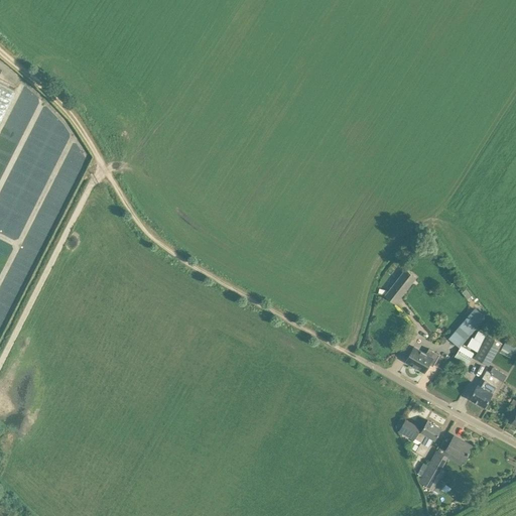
[(0,120),(15,92),(0,84),(0,120)]
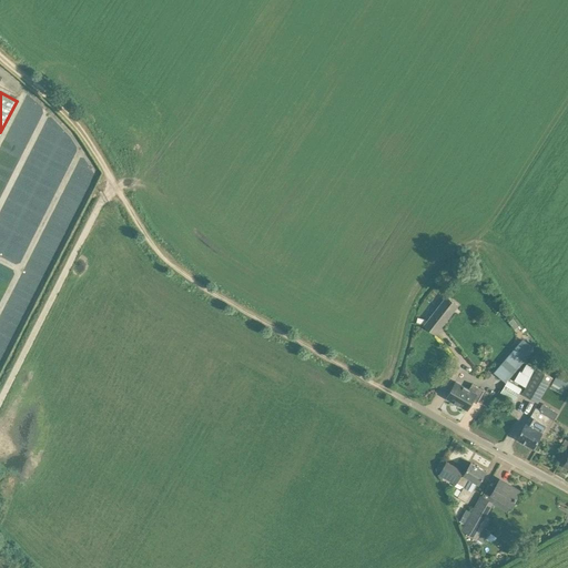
[(436,333),(458,305),(447,296),(424,325),(436,333)]
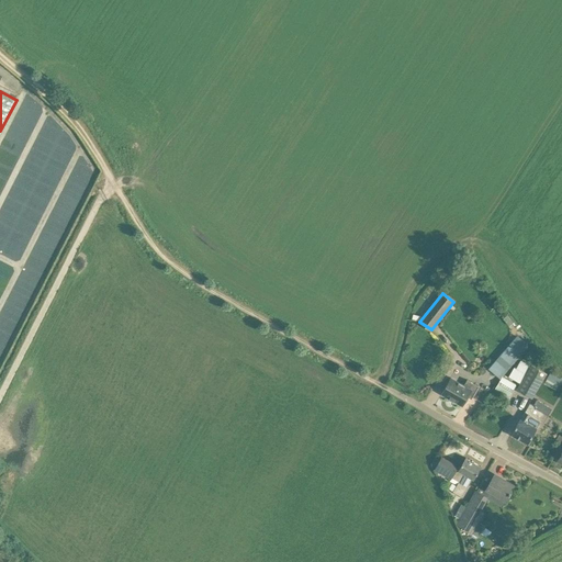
[(529,345),(517,335),(495,360),(507,370),(529,345)]
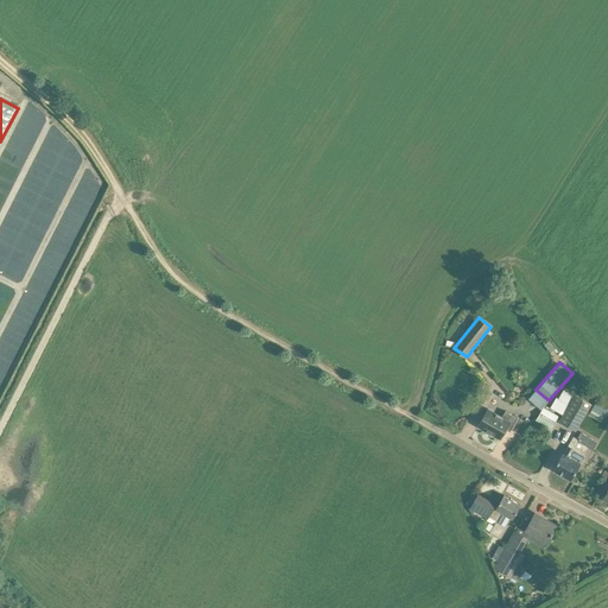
[(501,387),(507,393),(521,379),(530,371),(524,363),(515,373),(514,372),(501,387)]
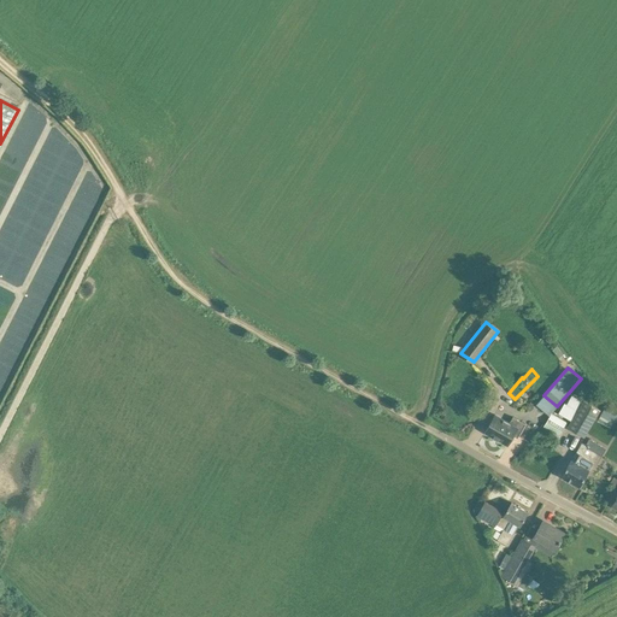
[(583,436),(599,410),(573,395),(568,404),(565,403),(558,413),(571,421),(568,428),(583,436)]
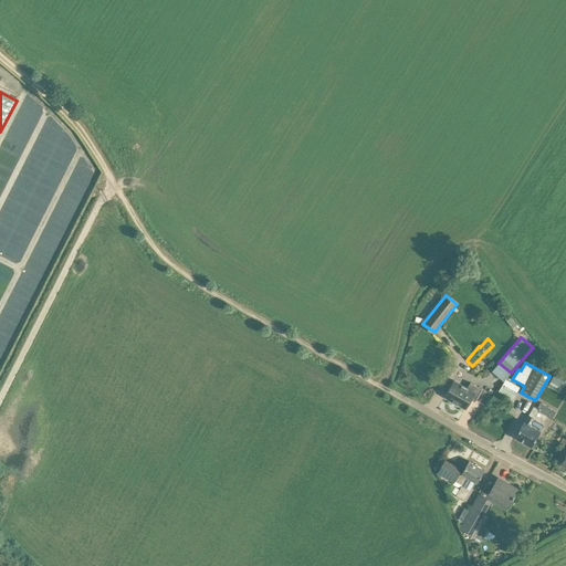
[(548,386),(559,392),(565,380),(555,374),(548,386)]
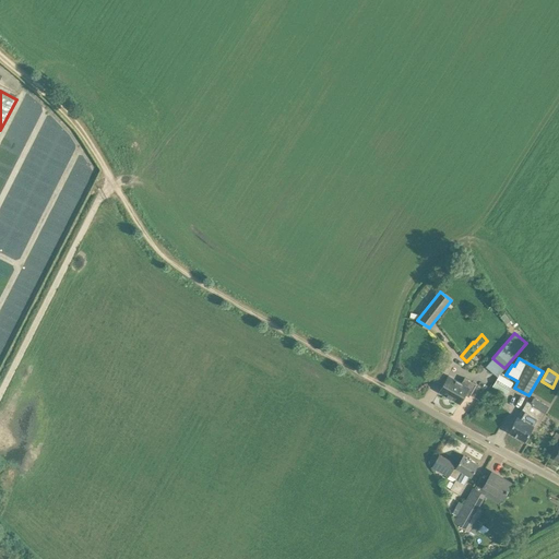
[(507,394),(513,382),(500,375),(494,387),(507,394)]
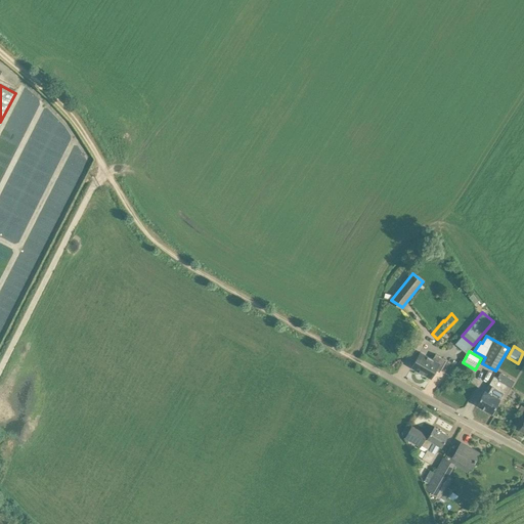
[(440,372),(446,360),(436,354),(433,359),(420,352),(411,366),(432,378),(436,369),(440,372)]
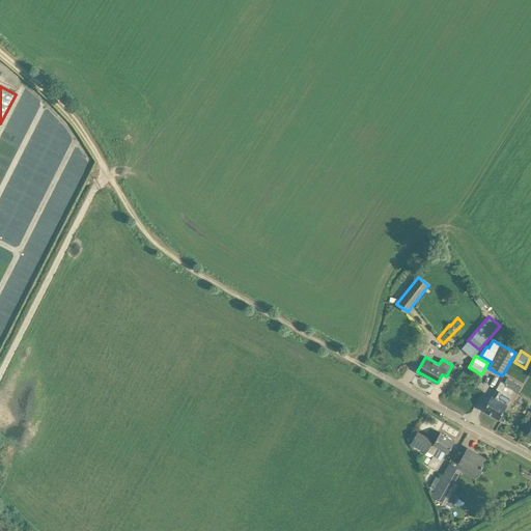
[(488,400),(483,410),(499,418),(506,404),(510,398),(513,400),(522,386),(507,378),(504,383),(501,381),(488,400)]
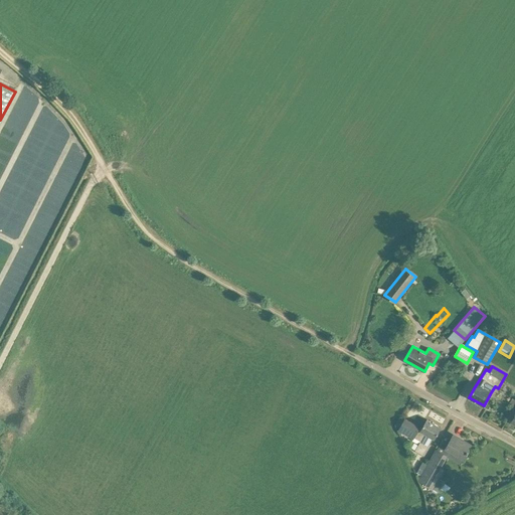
[(405,419),(398,432),(412,440),(413,439),(420,442),(415,451),(423,455),(434,437),(436,438),(441,427),(426,419),(421,428),(420,430),(418,428),(419,427),(405,419)]
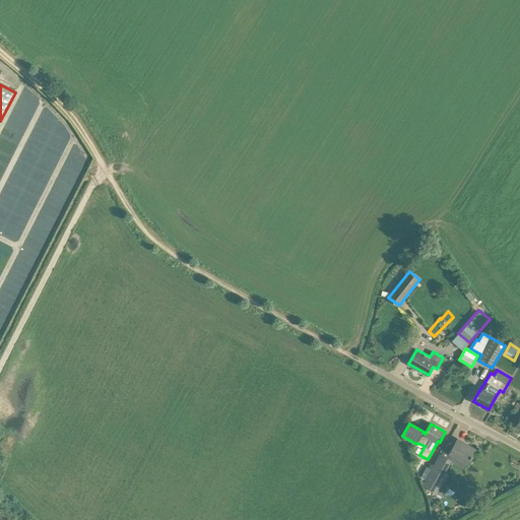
[(458,439),(450,452),(468,462),(475,449),(466,444),(464,446),(457,441),(458,439)]
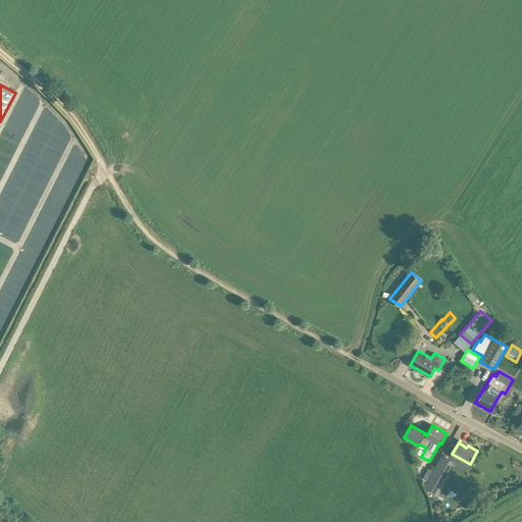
[(450,475),(447,473),(453,462),(442,456),(435,469),(424,487),(437,497),(450,475)]
